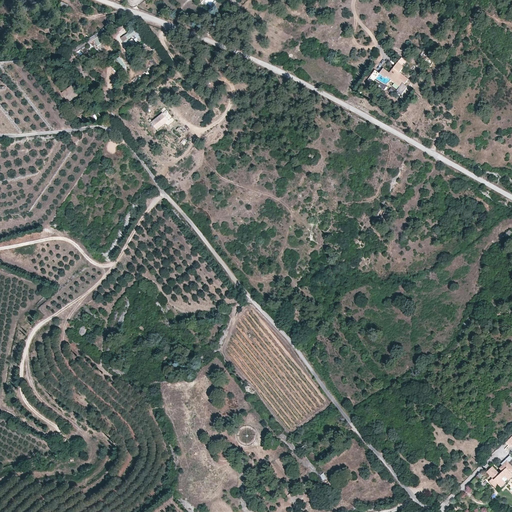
[(136,34),(133,29),(120,38),(124,43),(128,40),(136,34)]
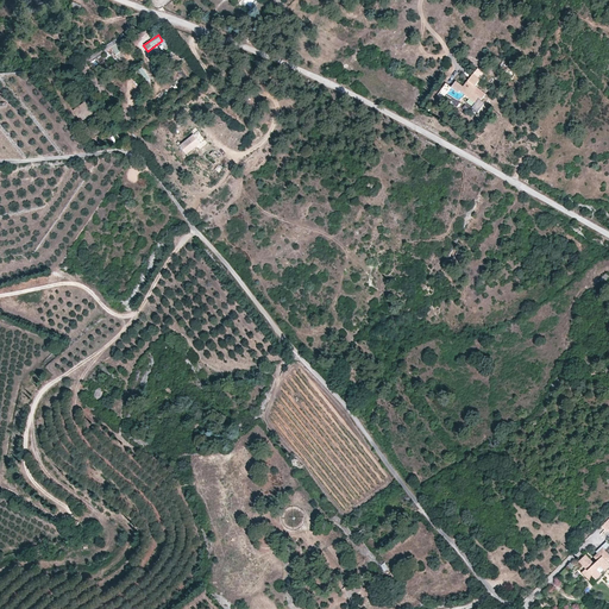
[(171,42),(168,36),(161,42),(168,51),(177,44),(174,41),(171,42)]
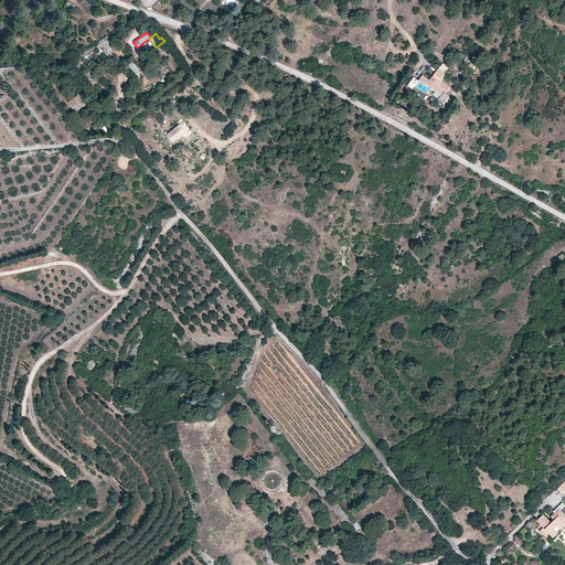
[(115,48),(109,41),(104,44),(108,52),(115,48)]
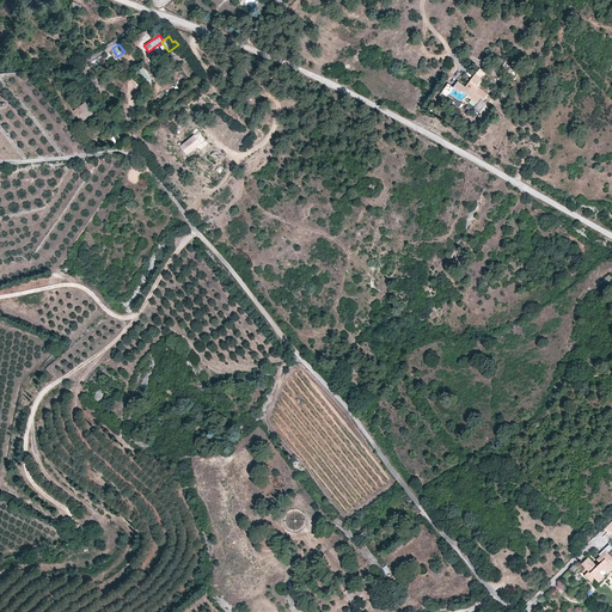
[(160,56),(153,48),(148,51),(155,61),(160,56)]
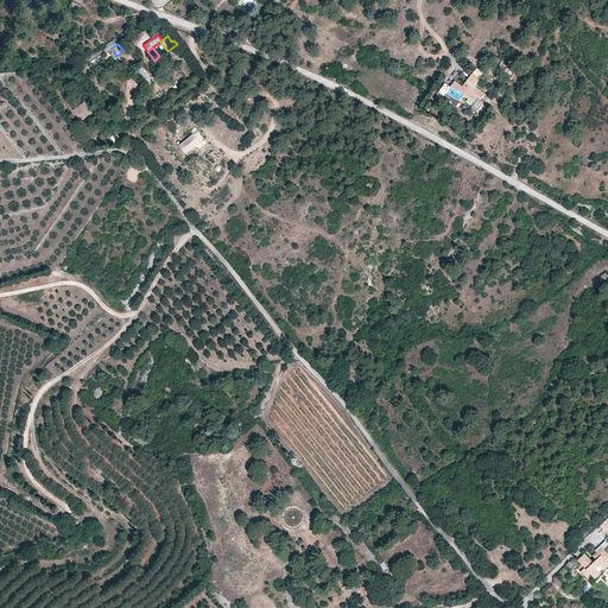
[(151,81),(143,69),(138,73),(146,84),(151,81)]
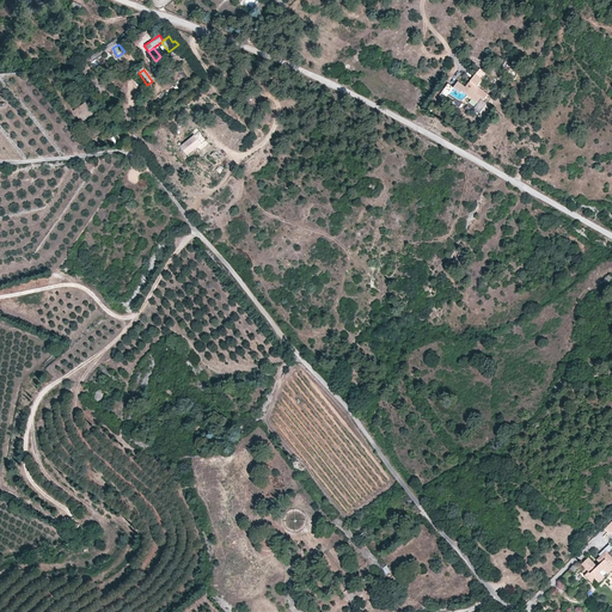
[(476,73),(471,79),(478,85),(483,79),(476,73)]
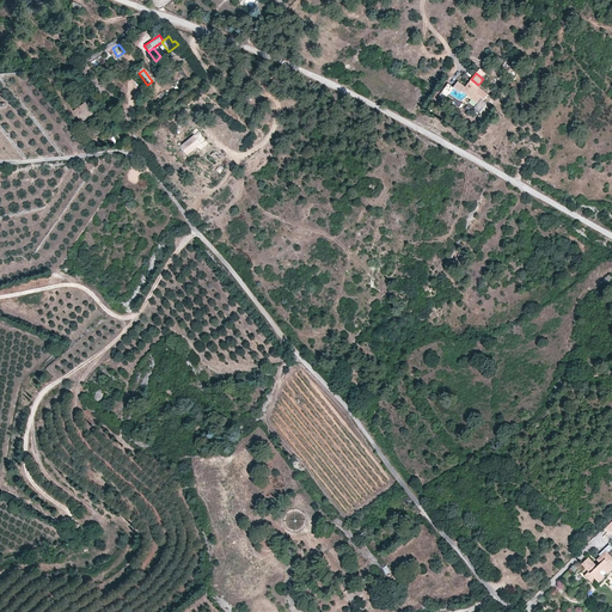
[(478,85),(471,79),(466,85),(459,80),(454,86),(461,92),(463,91),(478,102),(482,98),(484,99),(489,93),(478,85)]
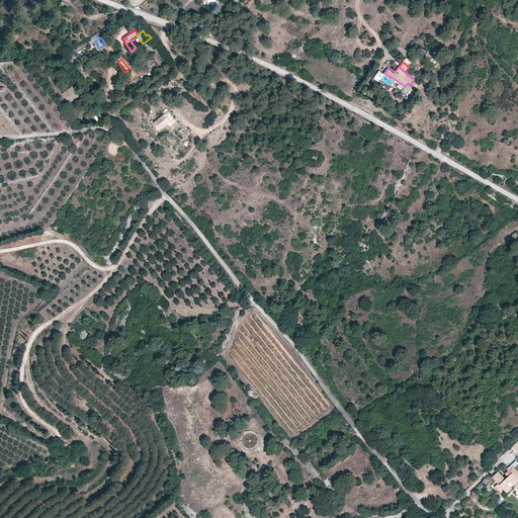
[(378,70),(373,80),(377,83),(383,73),(378,70)]
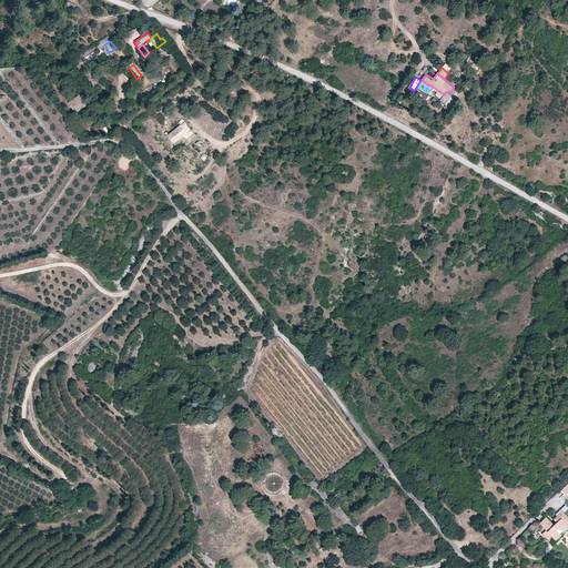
[(447,91),(444,94),(440,100),(446,104),(453,95),(449,92),(447,91)]
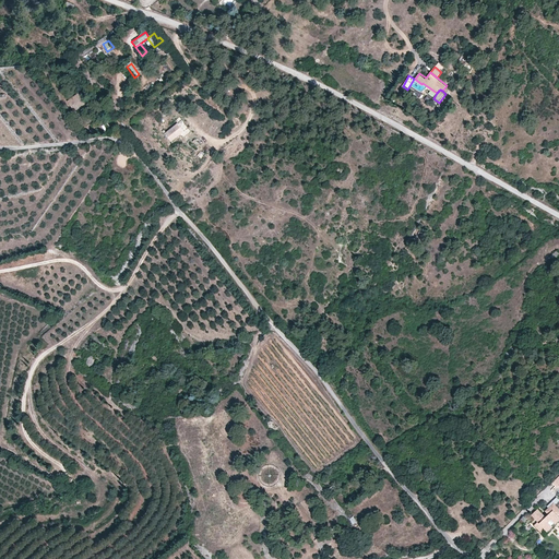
[(87,104),(80,94),(69,103),(72,107),(76,113),(87,104)]
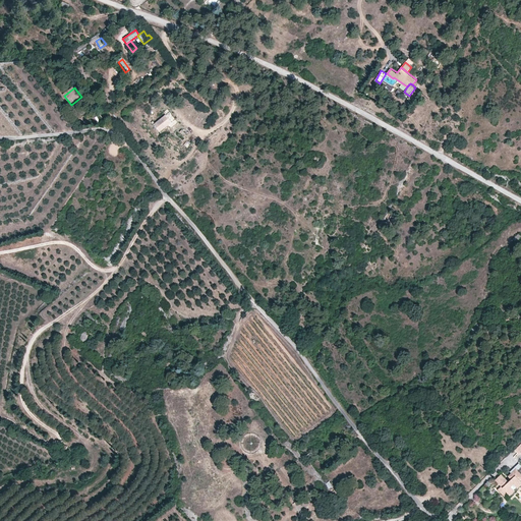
[(166,114),(153,123),(159,131),(172,122),(166,114)]
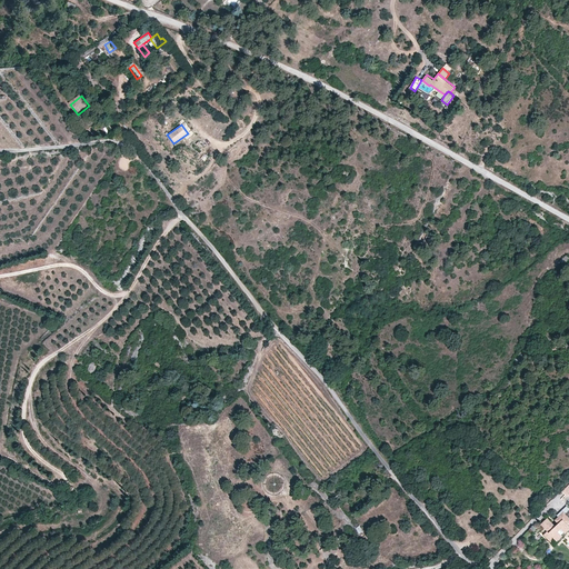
[(545,535),(549,539),(553,536),(555,537),(559,541),(565,538),(561,535),(568,527),(568,515),(565,511),(556,519),(559,523),(557,526),(549,518),(542,523),(548,530),(545,535)]
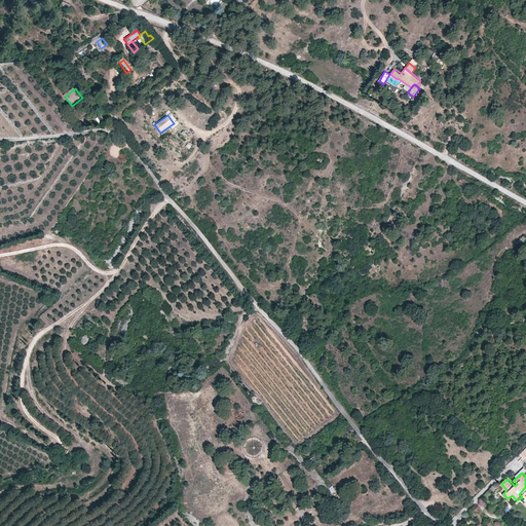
[(329,490),(334,495),(337,492),(333,486),(329,490)]
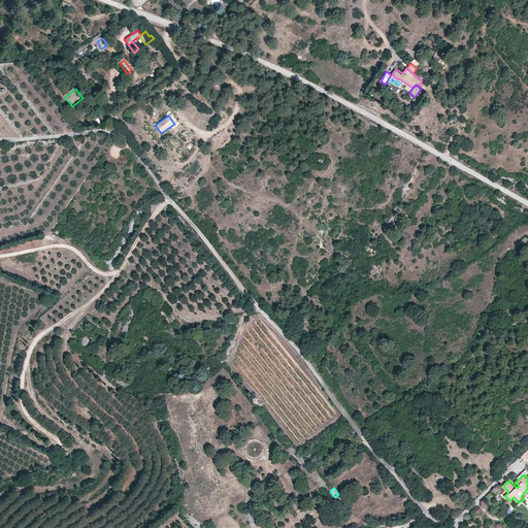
[(198,508),(191,499),(186,503),(190,507),(187,510),(190,515),(198,508)]
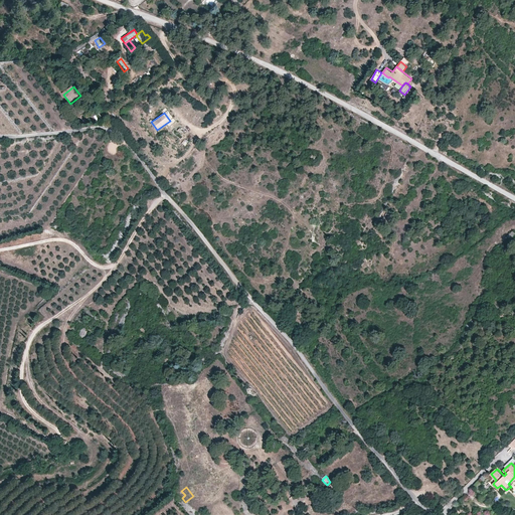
[(297,505),(302,499),(295,494),(291,499),(297,505)]
